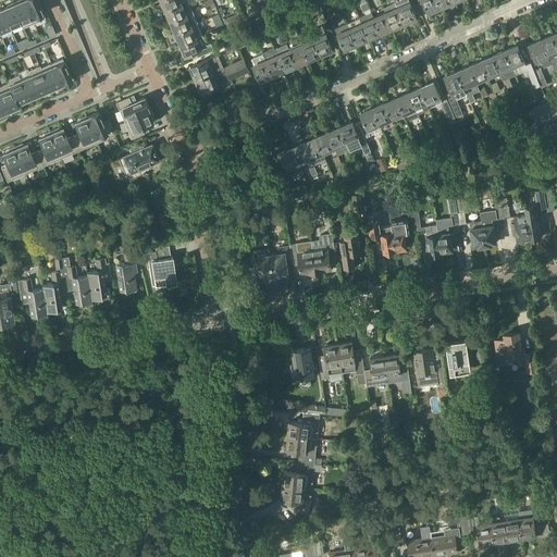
[(23,27),(34,23),(25,2),(24,0),(17,0),(17,1),(13,3),(14,7),(22,25),(23,27)]
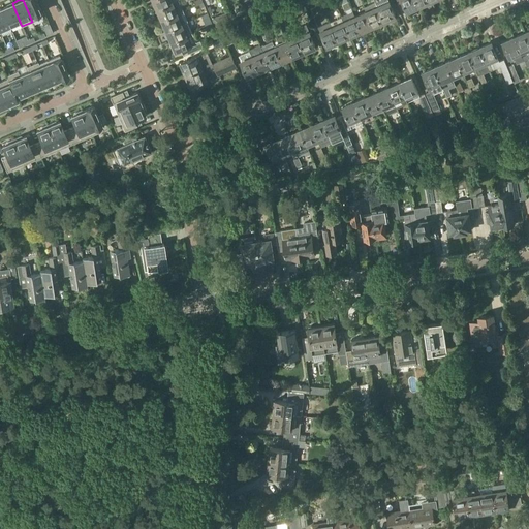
[(39,4),(38,4),(35,0),(23,0),(24,2),(32,22),(43,17),(40,10),(41,9),(39,4)]
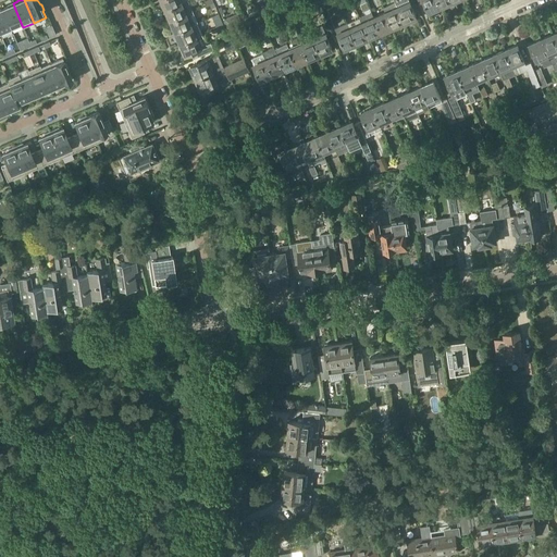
[(182,3),(180,0),(161,0),(165,10),(182,3)]
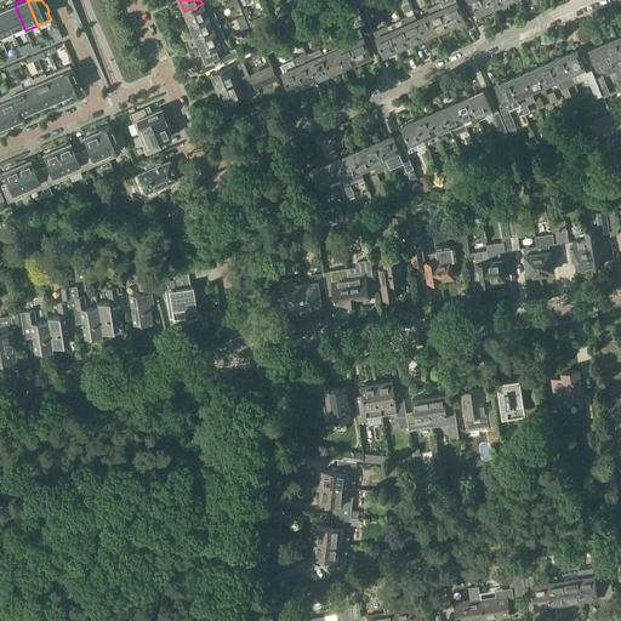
[(191,23),(209,16),(208,16),(215,12),(209,0),(203,4),(184,11),(191,23)]
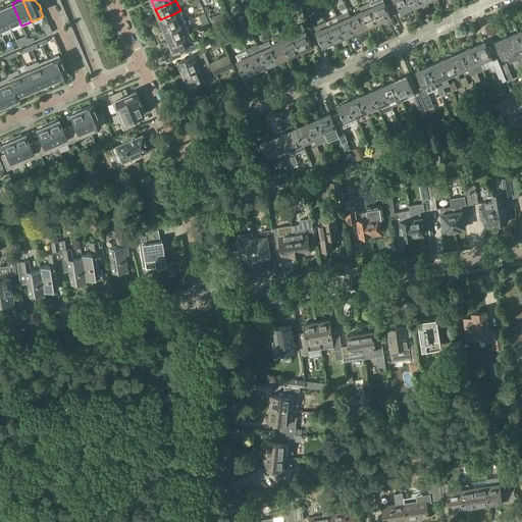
[(379,21),(390,16),(383,0),(370,0),(371,2),(379,21)]
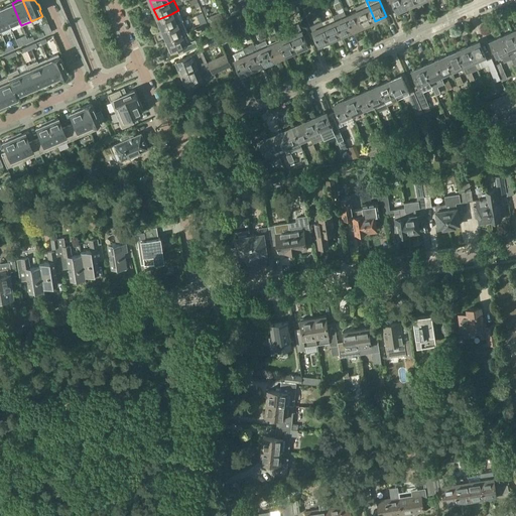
[(405,0),(387,0),(390,6),(394,4),(397,11),(398,11),(409,6),(405,0)]
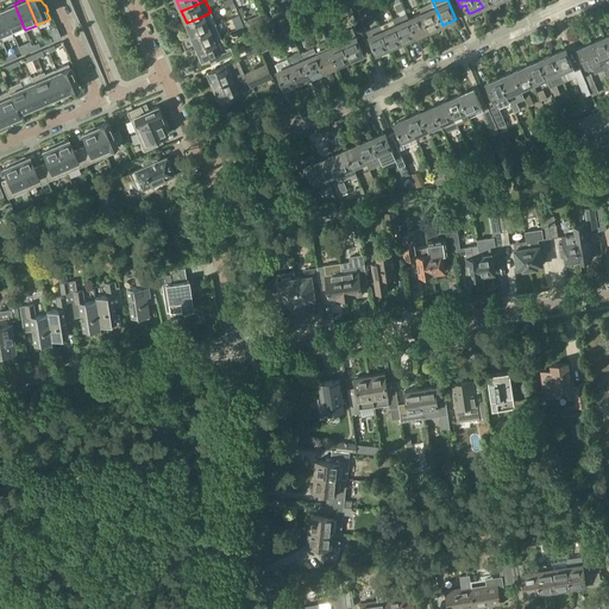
[(433,2),(420,8),(422,13),(429,31),(443,25),(433,2)]
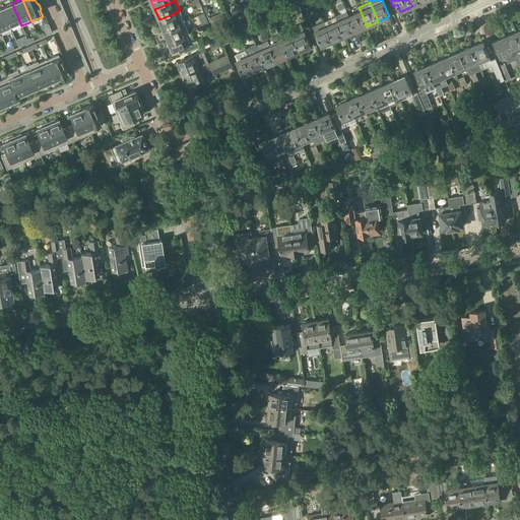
[(10,27),(20,23),(13,6),(12,3),(2,7),(3,10),(10,27)]
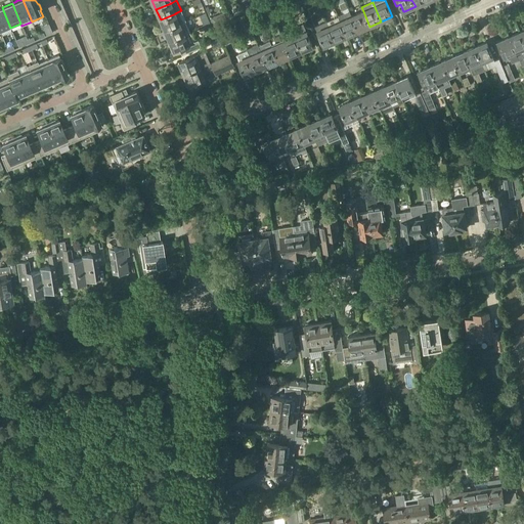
[(242,13),(238,6),(232,9),(235,16),(242,13)]
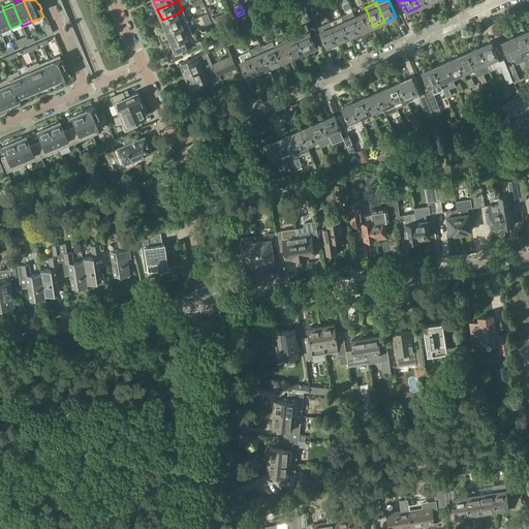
[(2,36),(12,31),(10,28),(3,10),(2,7),(0,8),(0,31),(1,32),(2,36)]
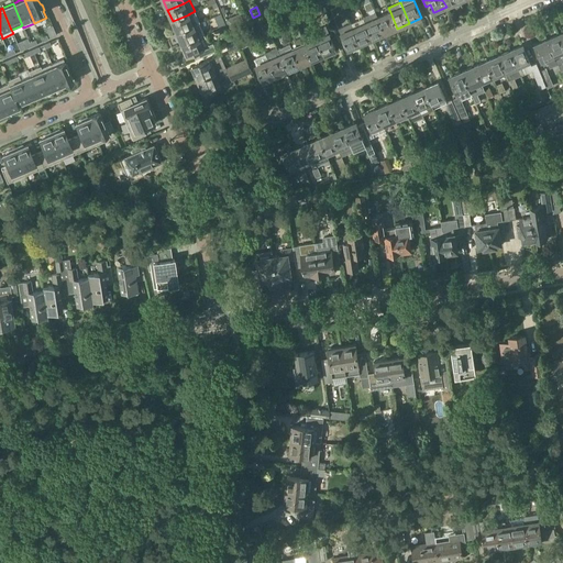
[(268,21),(276,17),(274,11),(265,14),(268,21)]
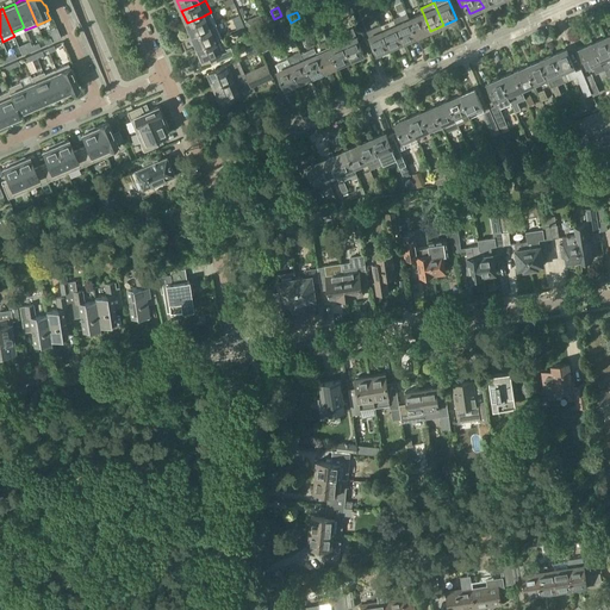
[(394,19),(396,25),(404,42),(417,36),(409,19),(410,19),(406,13),(394,18),(394,19)]
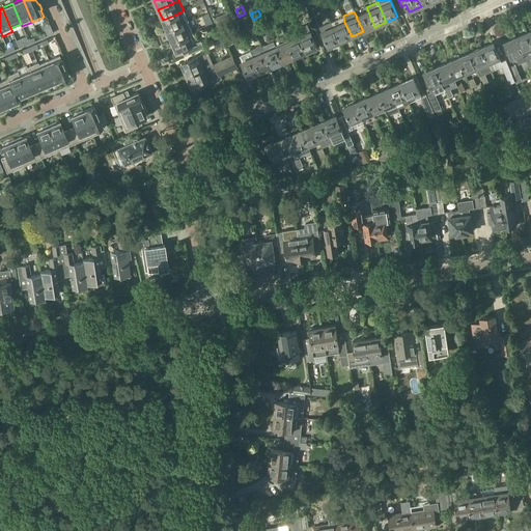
[(363,31),(374,27),(368,11),(357,17),(356,17),(363,31)]
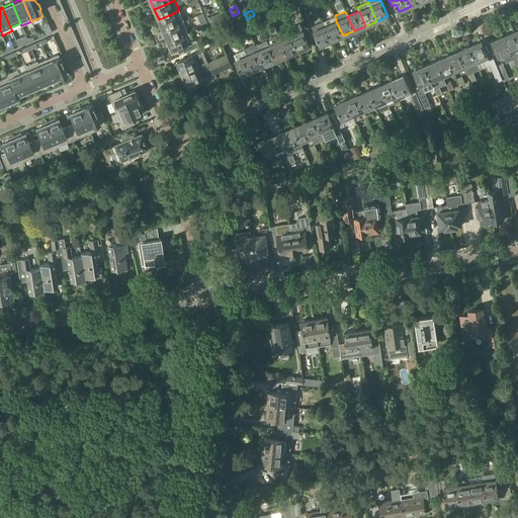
[(164,30),(178,24),(174,13),(159,19),(164,30)]
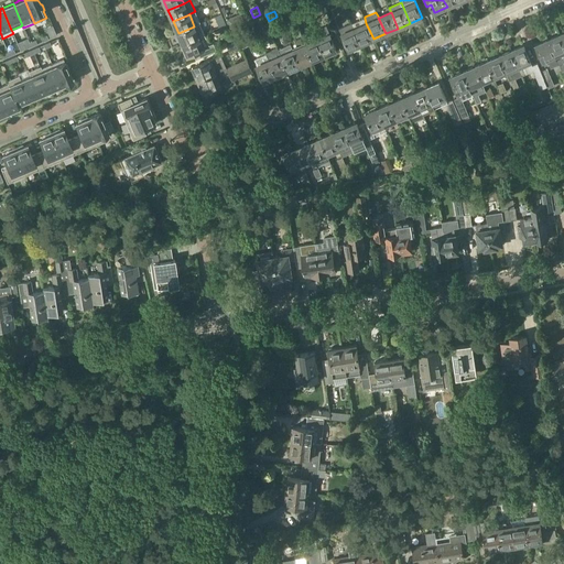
[(236,15),(228,19),(230,25),(238,22),(236,15)]
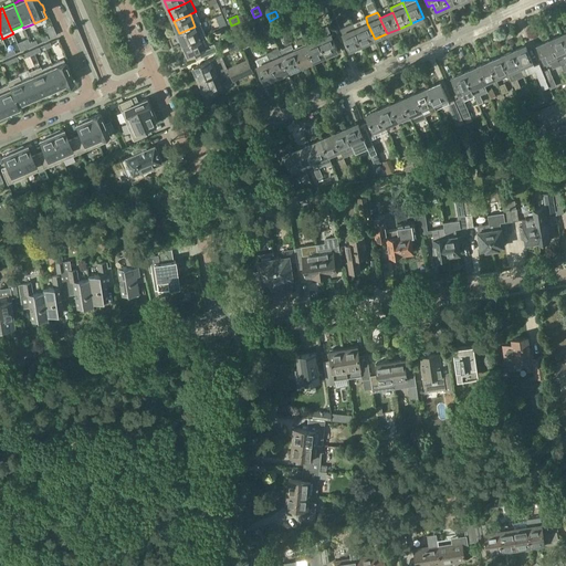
[(366,18),(354,23),(356,28),(363,44),(375,39),(367,23),(366,18)]
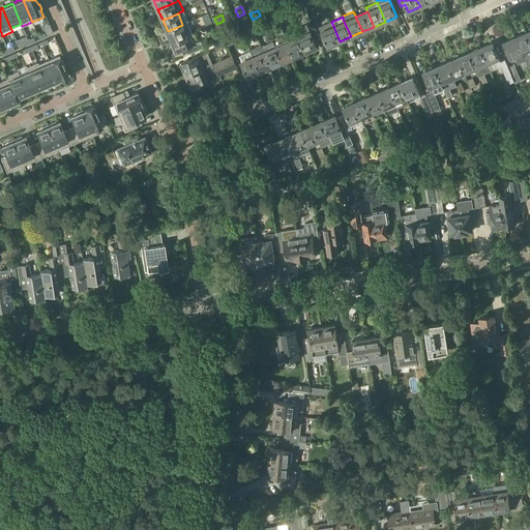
[(330,22),(319,27),(328,47),(340,41),(333,26),(331,22),(330,22)]
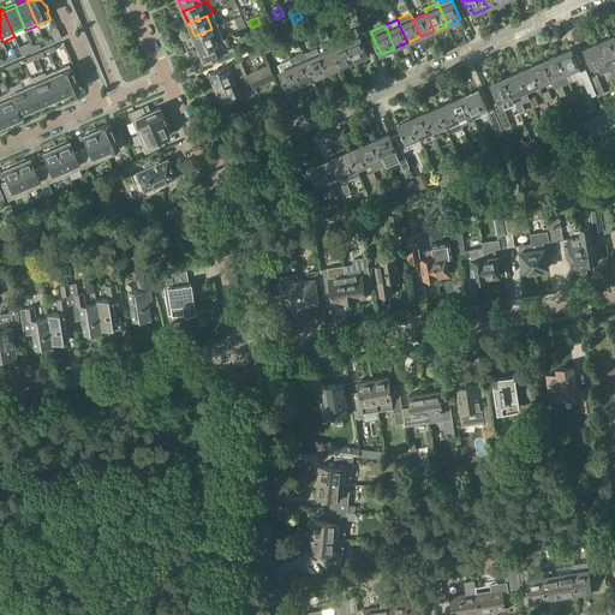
[(368,54),(356,28),(342,34),(346,42),(353,58),(354,60),(368,54)]
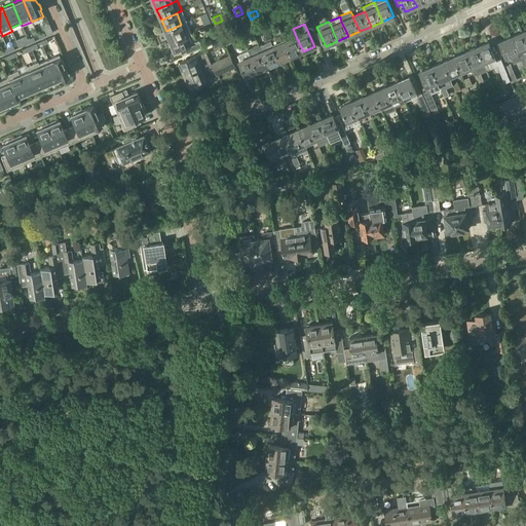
[(171,41),(185,35),(181,25),(166,31),(171,41)]
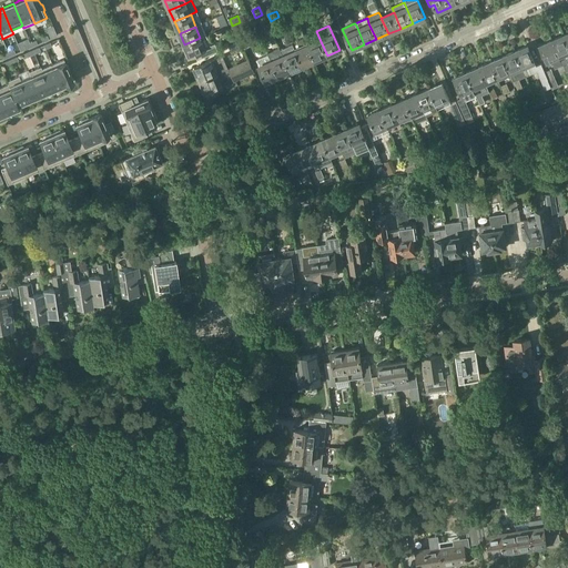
[(304,37),(307,44),(312,53),(315,61),(327,56),(326,53),(320,39),(316,31),(315,31),(315,30),(312,32),(304,36),(304,37)]
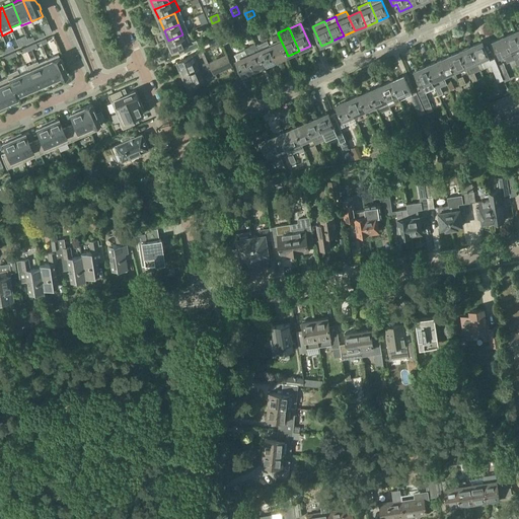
[(218,33),(219,38),(222,43),(222,44),(223,45),(229,43),(224,30),(218,33)]
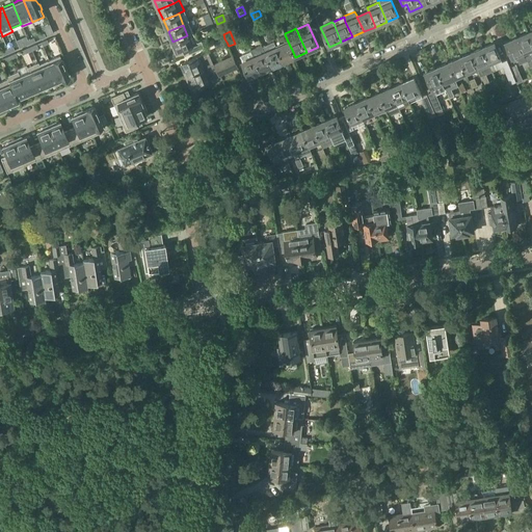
[(520,36),(517,37),(521,46),(524,52),(527,60),(531,58),(531,40),(529,32),(520,36)]
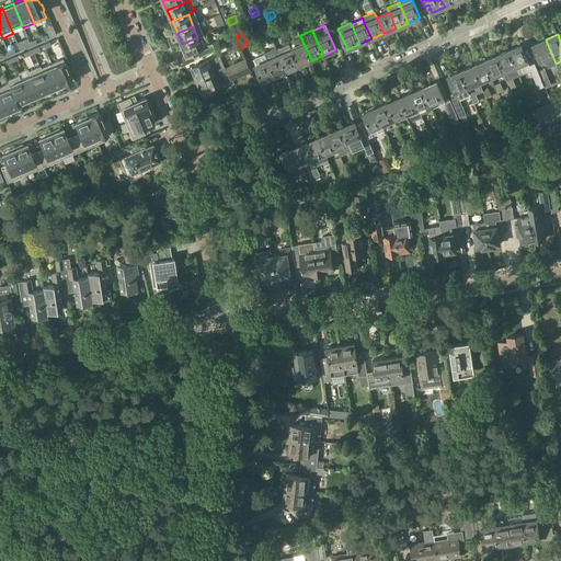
[(203,49),(197,37),(182,44),(187,56),(198,52),(201,56),(216,49),(214,44),(203,49)]
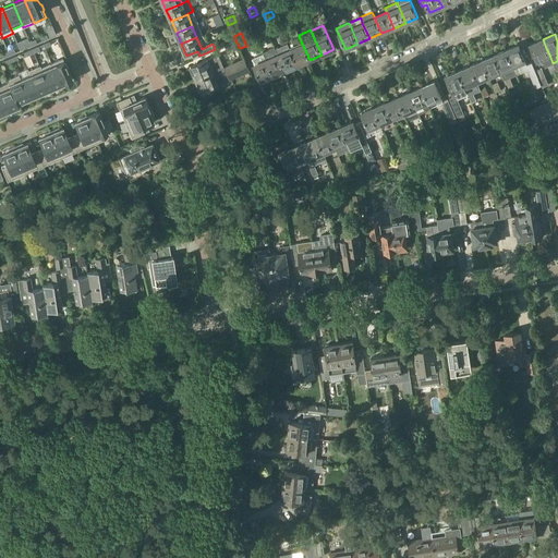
[(545,68),(553,63),(549,55),(546,48),(543,39),(530,45),(534,52),(540,64),(544,62),(545,68)]
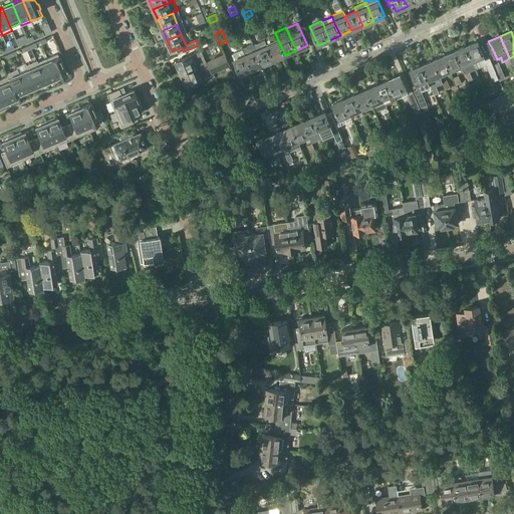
[(220,42),(217,37),(207,41),(209,48),(220,43),(220,42)]
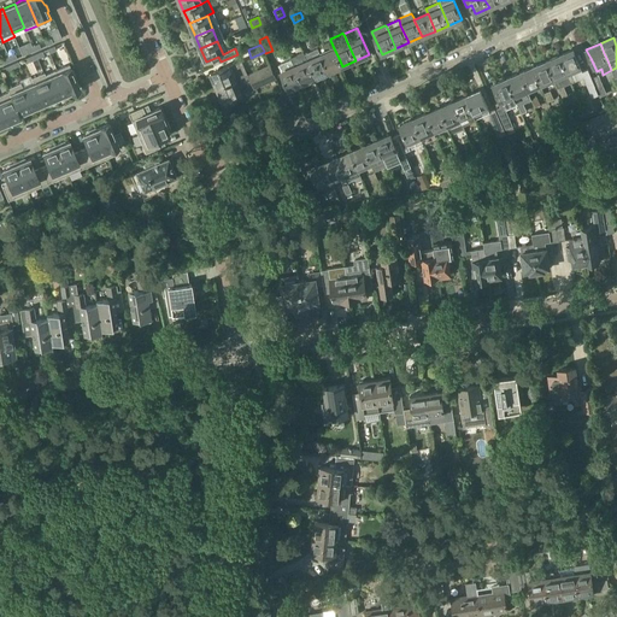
[(305,54),(307,59),(316,77),(329,72),(323,58),(321,54),(318,48),(305,54)]
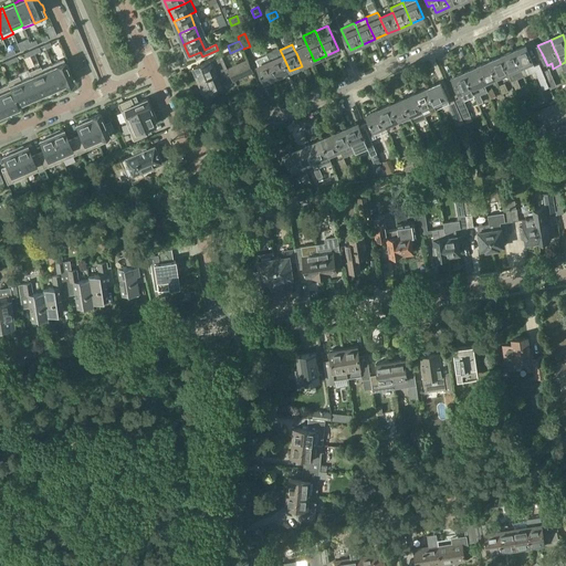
[(302,66),(314,61),(311,53),(306,44),(294,50),(296,53),(302,66)]
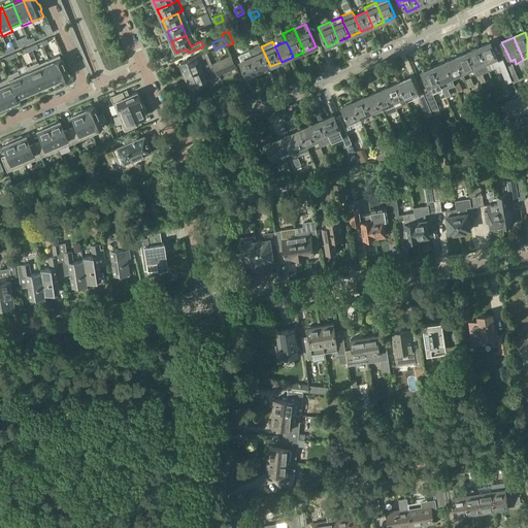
[(489,71),(495,68),(491,60),(497,58),(491,42),(479,47),(486,63),(489,71)]
